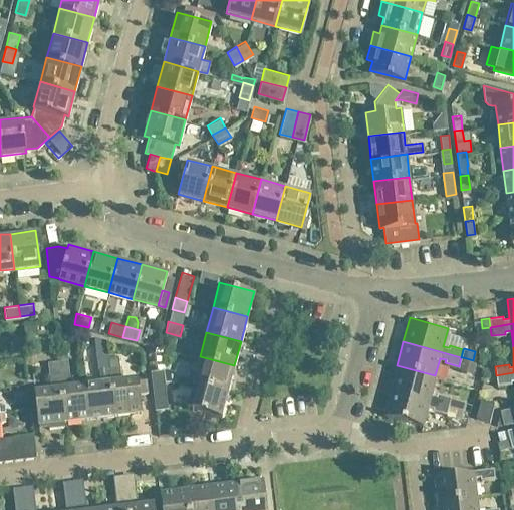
[(141,410),(137,376),(120,378),(117,354),(107,355),(108,357),(108,362),(114,413),(141,410)]
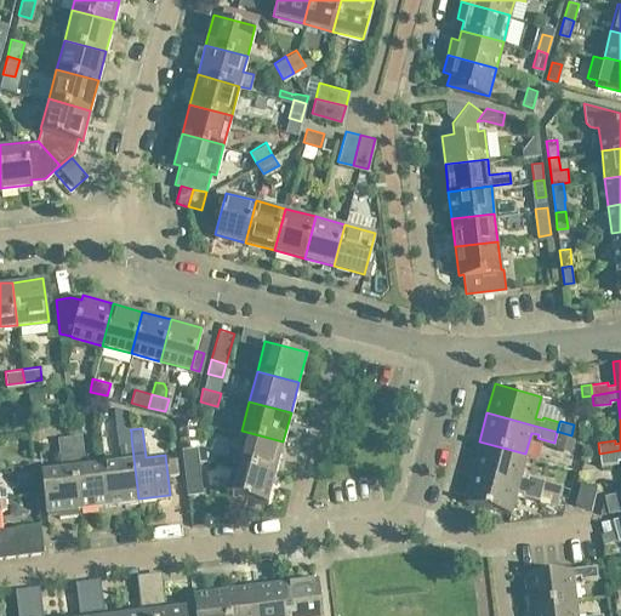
[(275,471),(283,441),(241,431),(233,460),(275,471)]
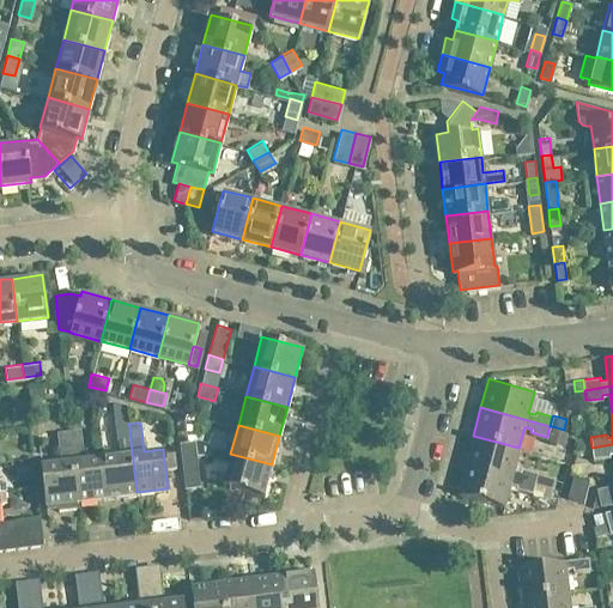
[(80,426),(68,427),(71,445),(83,444),(80,426)]
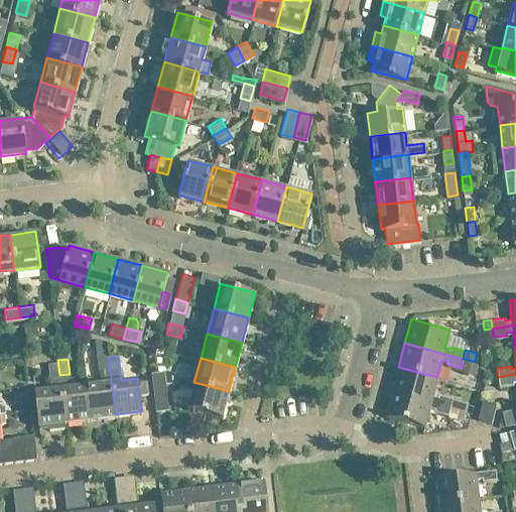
[(115,414),(109,364),(109,359),(98,361),(101,383),(86,384),(90,417),(115,414)]
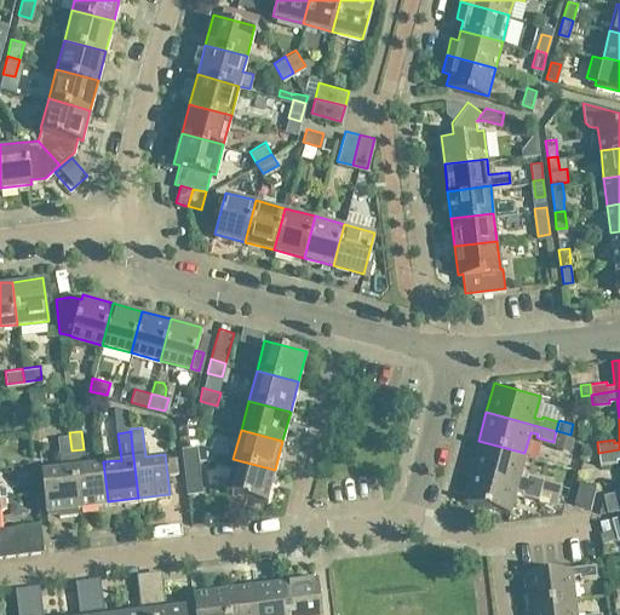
[(558,431),(555,443),(572,448),(575,436),(570,435),(558,431)]
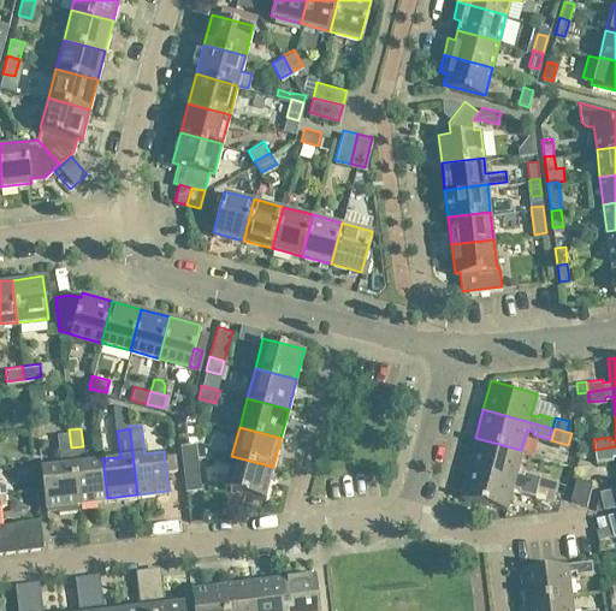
[(69,429),(57,431),(58,449),(71,448),(69,429)]
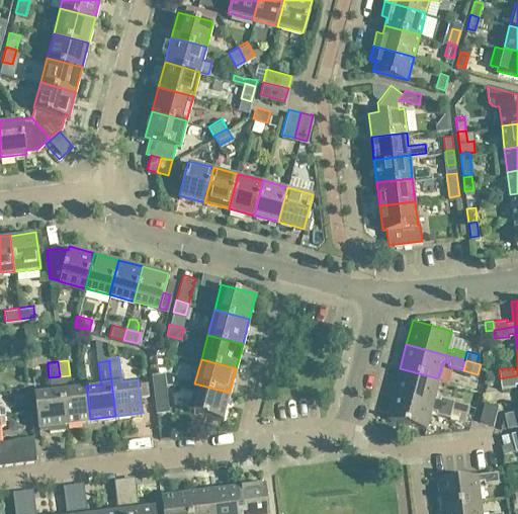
[(433,396),(438,378),(400,368),(394,392),(452,408),(454,399),(440,395),(439,398),(433,396)]
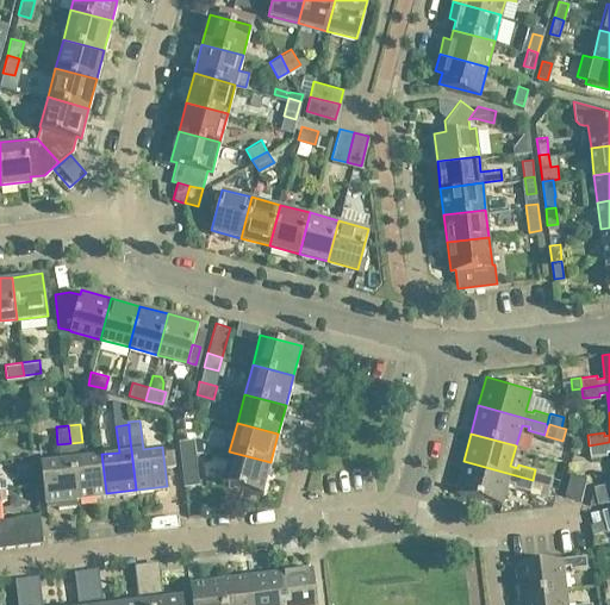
[(195,451),(193,437),(178,440),(180,454),(195,451)]
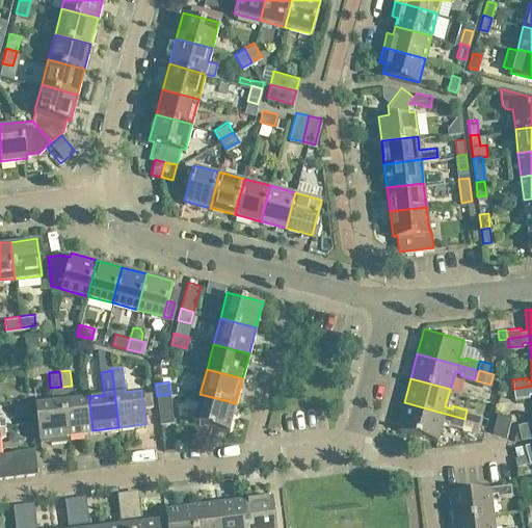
[(92,430),(88,396),(73,398),(72,386),(61,387),(67,433),(92,430)]
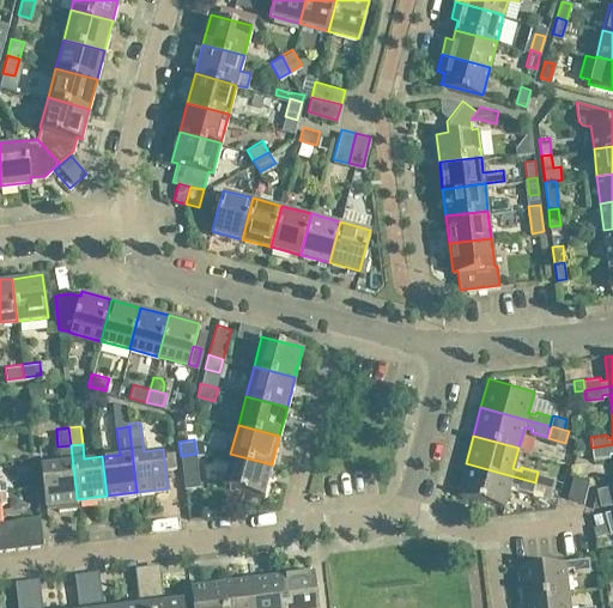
[(612,444),(592,448),(593,457),(610,455),(610,453),(612,451),(612,444)]
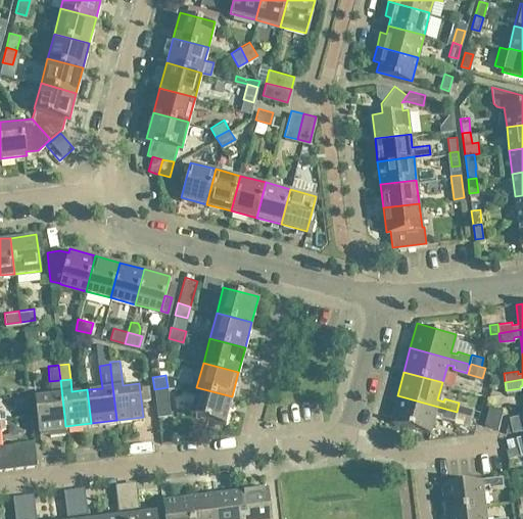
[(39,429),(40,429),(41,433),(49,432),(49,433),(65,431),(64,426),(65,426),(60,380),(49,381),(51,394),(35,396),(39,429)]
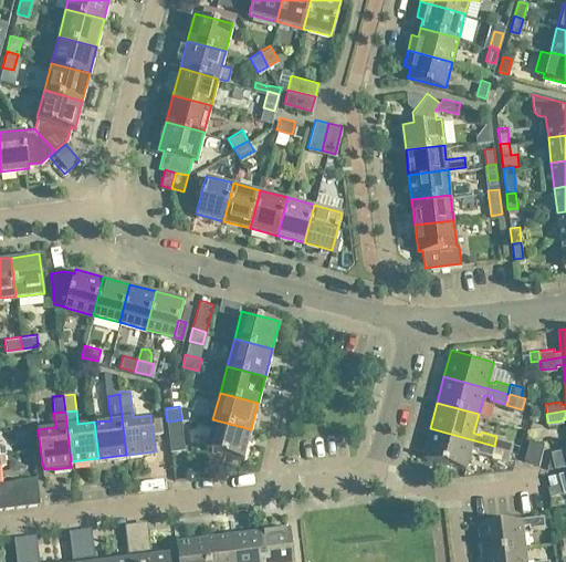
[(185,448),(181,419),(167,422),(170,449),(185,448)]
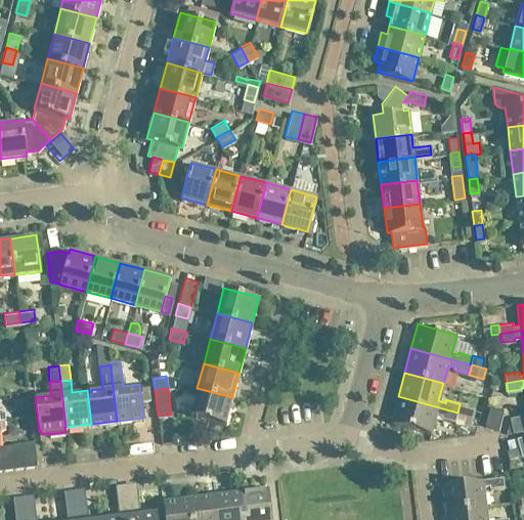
[(225,424),(232,397),(197,388),(189,414),(225,424)]
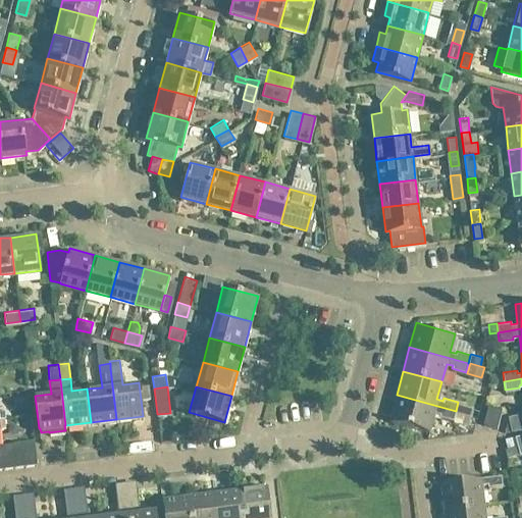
[(170,402),(185,402),(185,389),(170,389),(170,402)]
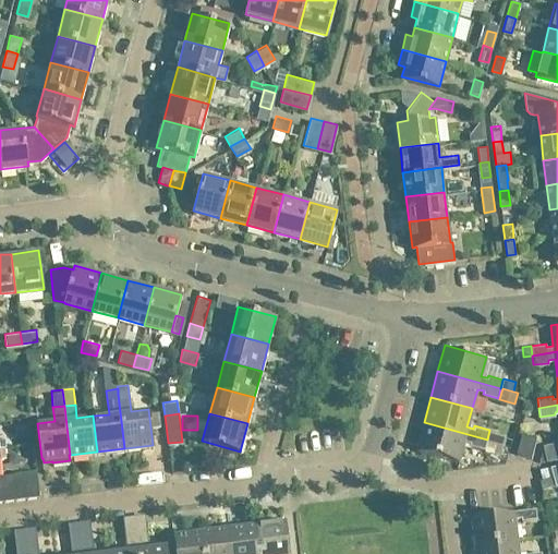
[(458,459),(463,440),(470,442),(469,444),(484,448),(487,440),(424,422),(416,448),(458,459)]
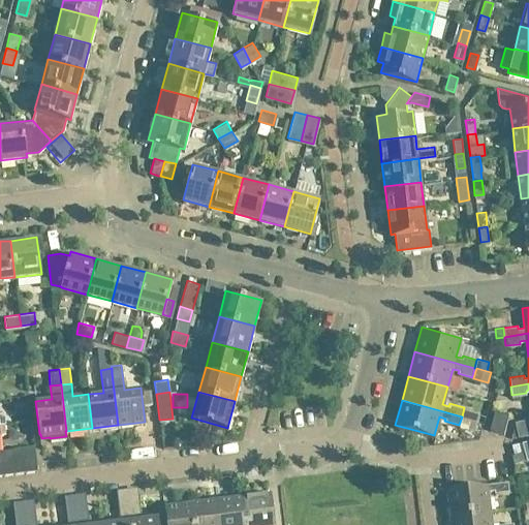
[(464,407),(462,417),(474,420),(477,410),(464,407)]
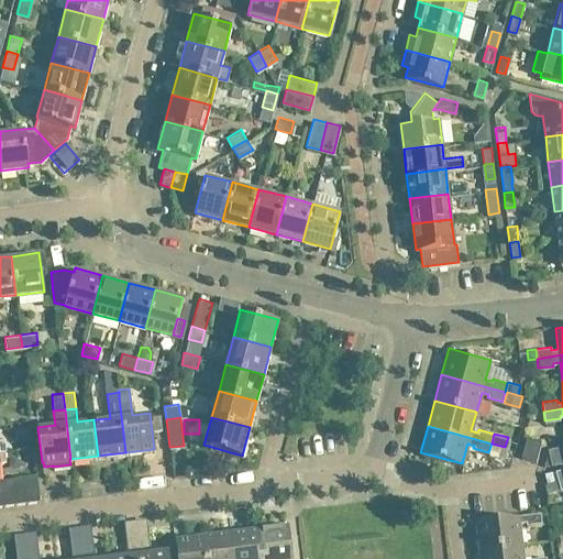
[(536,460),(541,440),(526,436),(520,456),(536,460)]
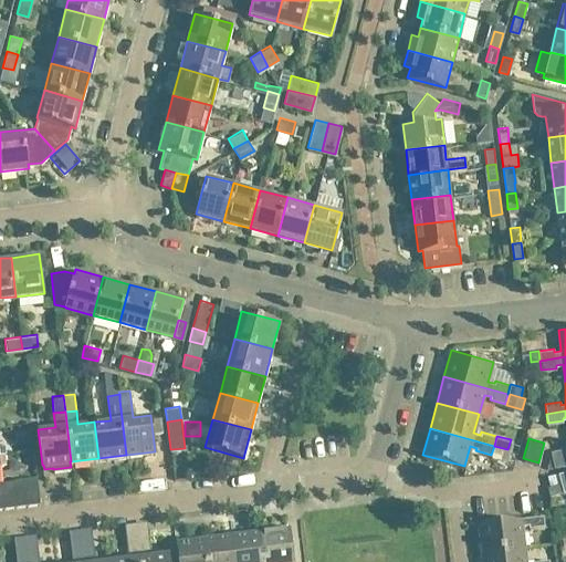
[(40,502),(38,486),(37,476),(24,478),(28,503),(40,502)]
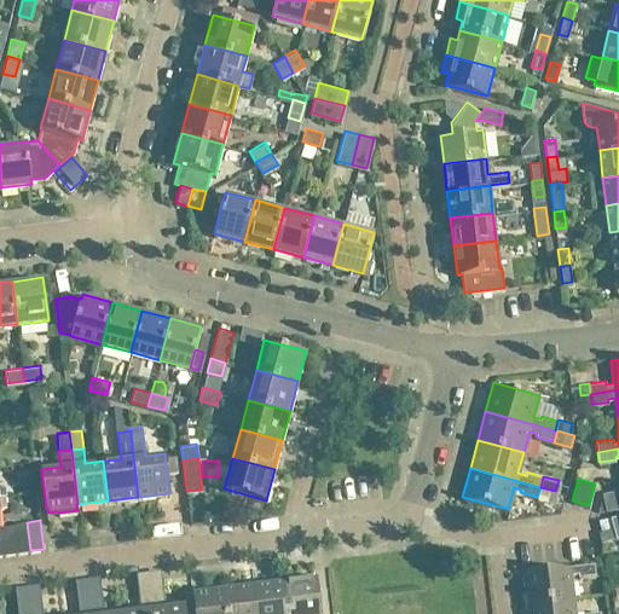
[(30,550),(27,522),(13,523),(17,551),(30,550)]
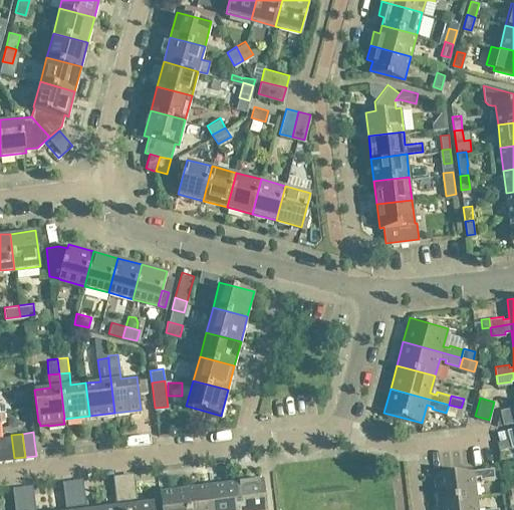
[(14,458),(11,435),(1,436),(4,460),(14,458)]
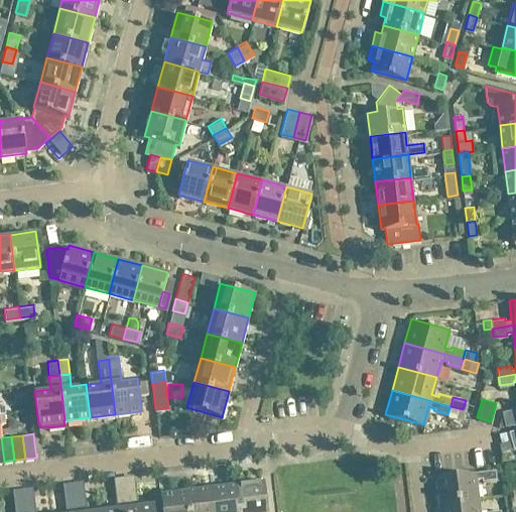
[(510,438),(499,441),(501,451),(513,448),(510,438)]
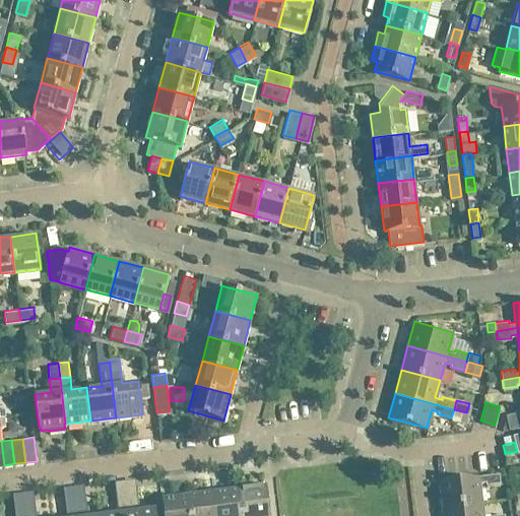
[(481,500),(479,481),(485,480),(485,484),(500,481),(499,472),(439,479),(442,505),(481,500)]
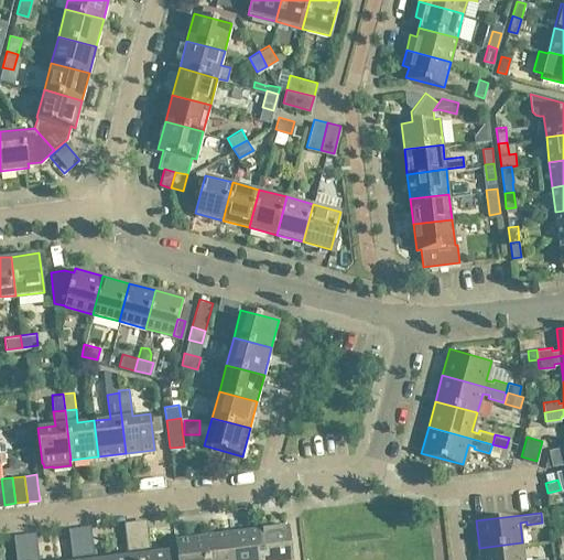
[(292,559),(288,525),(259,528),(262,559),(292,559)]
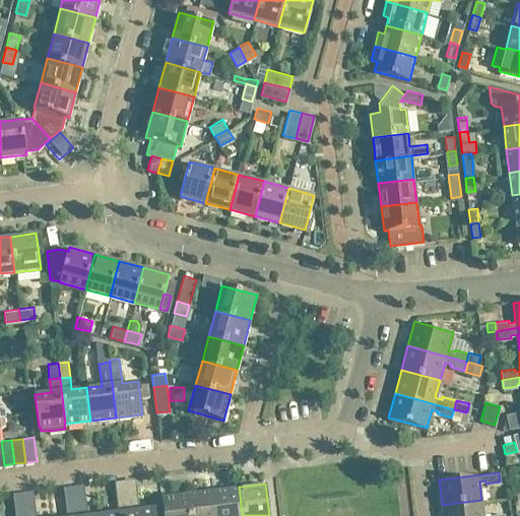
[(242,515),(239,487),(213,490),(216,515),(242,515)]
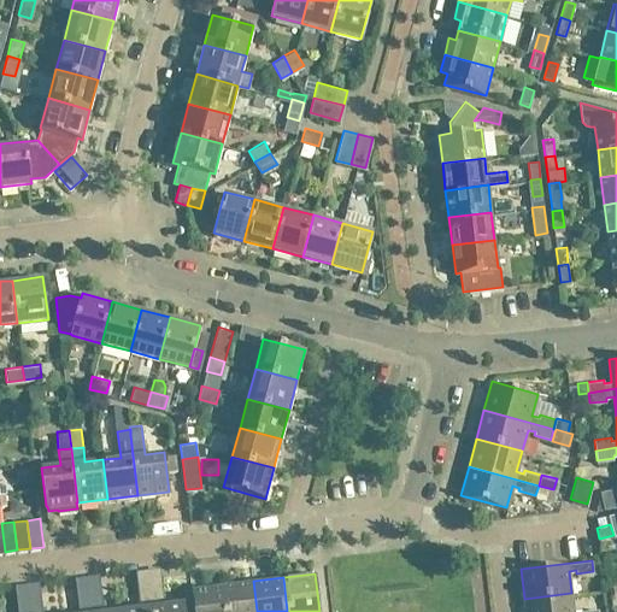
[(257,611),(253,581),(223,584),(225,611),(257,611)]
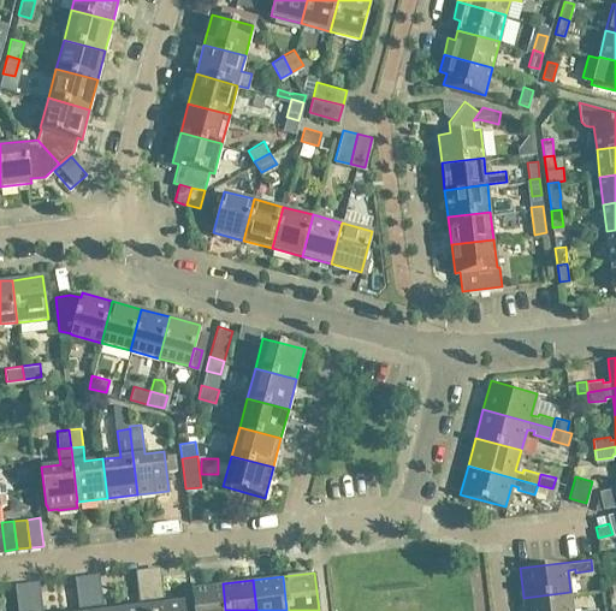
[(225,610),(223,583),(191,587),(194,610),(225,610)]
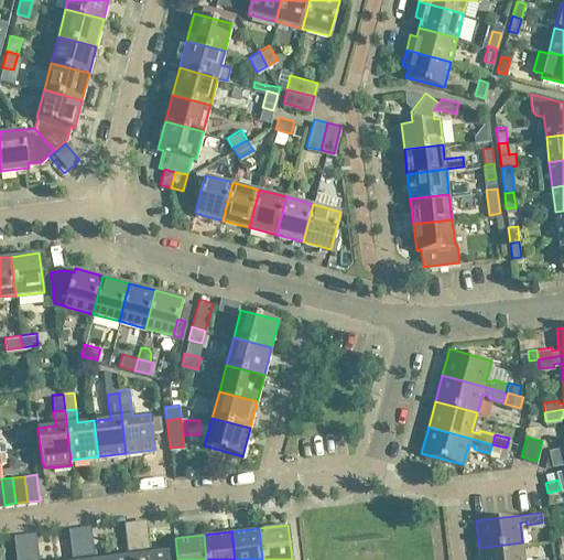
[(169,559),(167,550),(150,553),(149,539),(138,540),(139,559),(169,559)]
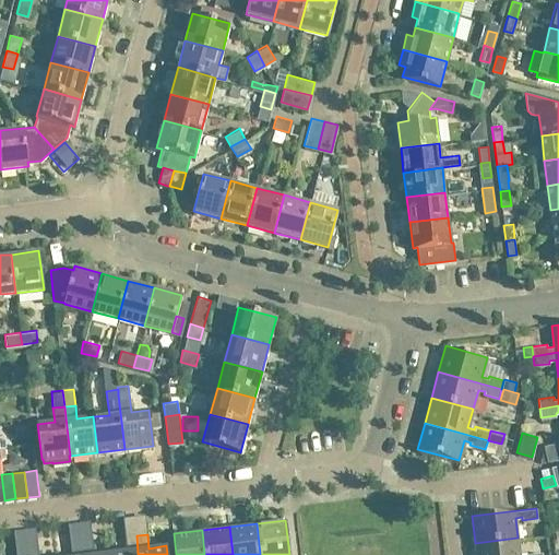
[(138,554),(137,535),(125,538),(127,551),(110,553),(110,554),(138,554)]
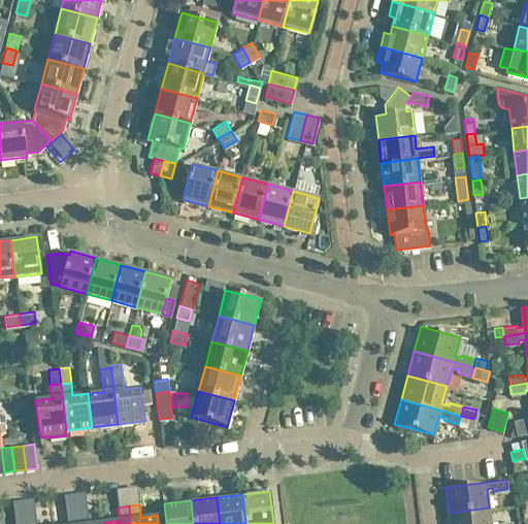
[(491,523),(489,508),(449,513),(450,523),(512,523),(512,521),(497,523),(491,523)]
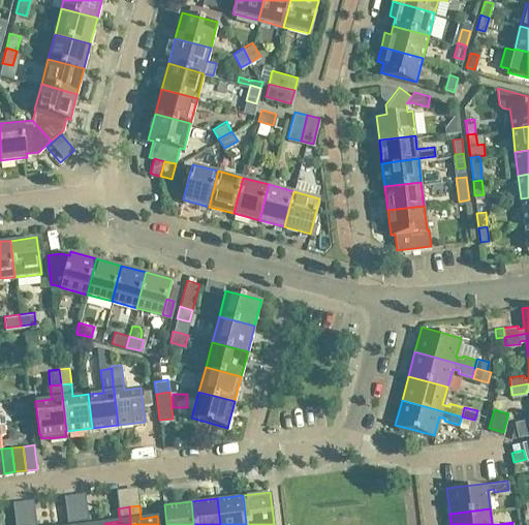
[(104,524),(104,523),(89,524),(88,512),(78,514),(79,524),(104,524)]
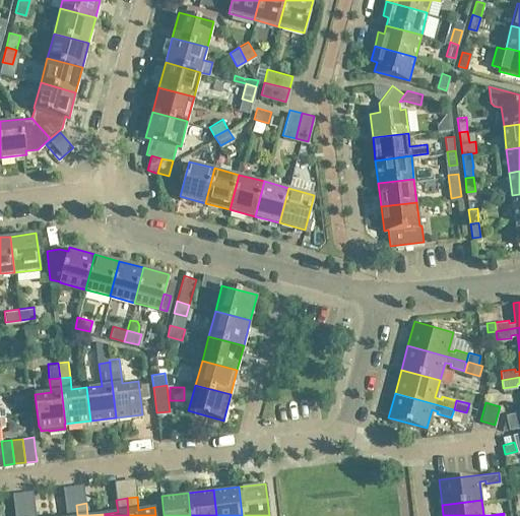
[(77,515),(76,505),(65,506),(66,515),(77,515)]
